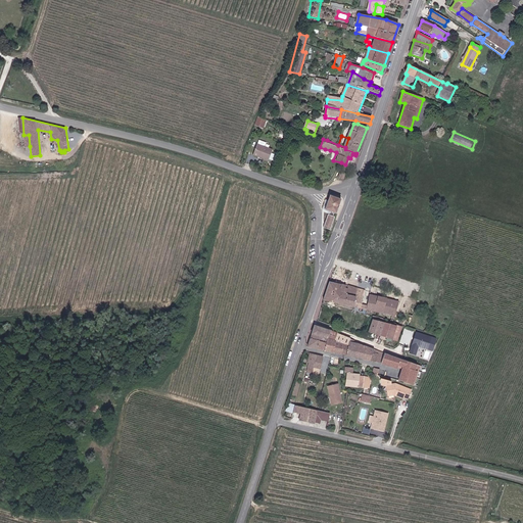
[(257,144),(254,154),(269,160),(273,149),(257,144)]
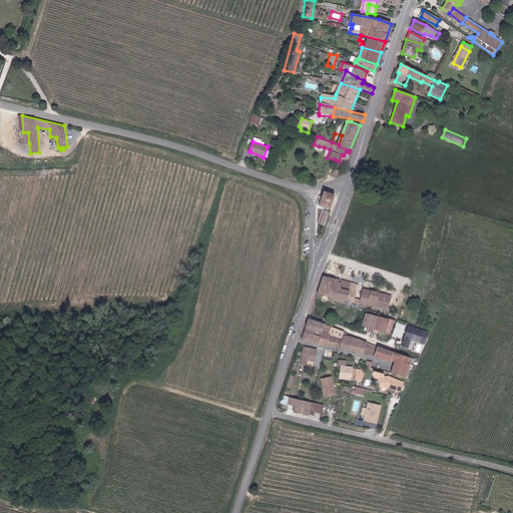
[(322,191),(318,205),(329,209),(333,195),(322,191)]
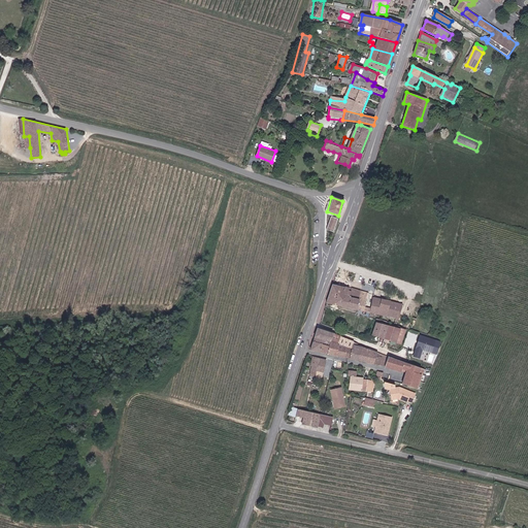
[(333,232),(337,220),(330,218),(326,230),(333,232)]
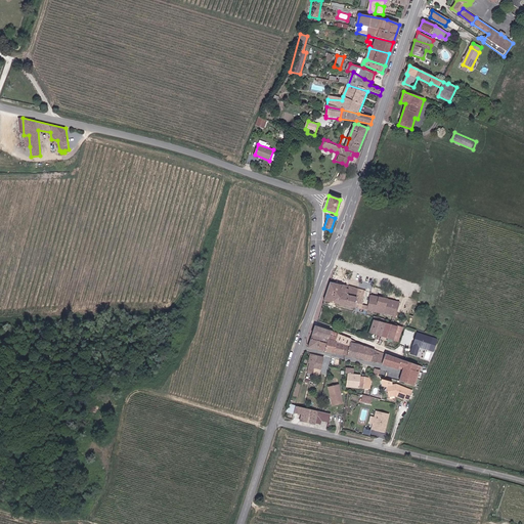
[(347,288),(331,282),(324,301),(392,315),(391,319),(395,320),(400,302),(370,296),(368,306),(363,305),(366,291),(350,287),(349,290),(347,290),(347,288)]
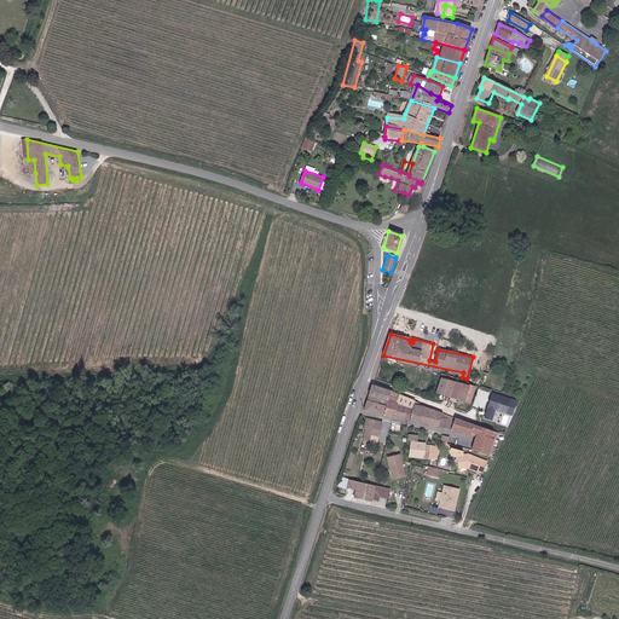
[(443,401),(444,397),(449,381),(441,379),(435,399),(443,401)]
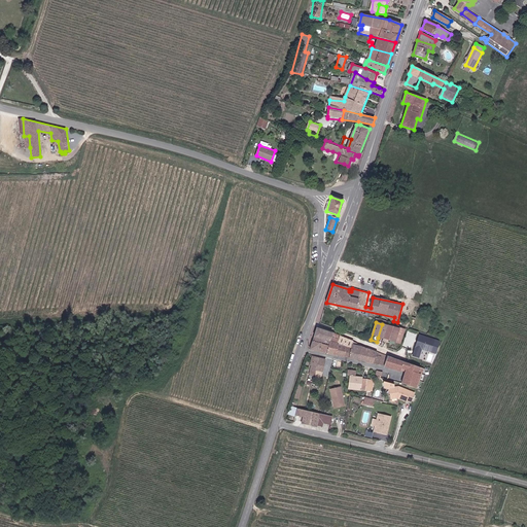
[(382,324),(378,338),(396,342),(401,327),(389,324),(386,323),(385,325),(382,324)]
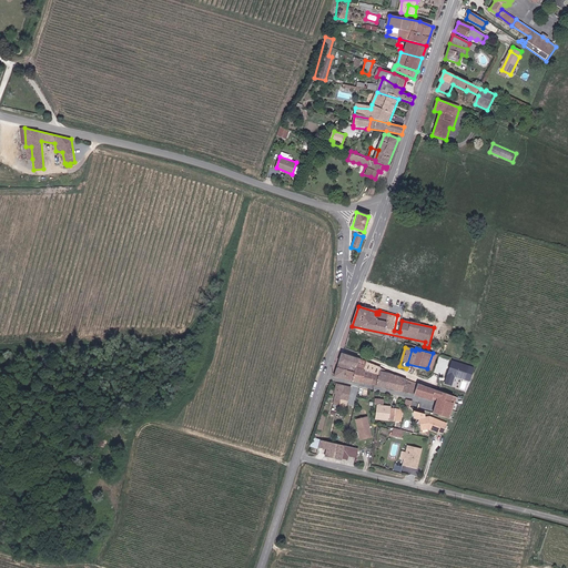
[(345,354),(342,353),(338,364),(348,366),(356,368),(353,381),(364,383),(366,372),(373,373),(373,375),(378,376),(379,369),(345,354)]
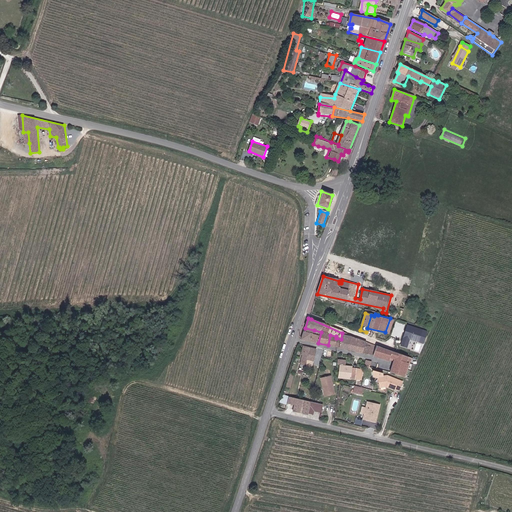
[(390,334),(395,319),(390,318),(385,332),(390,334)]
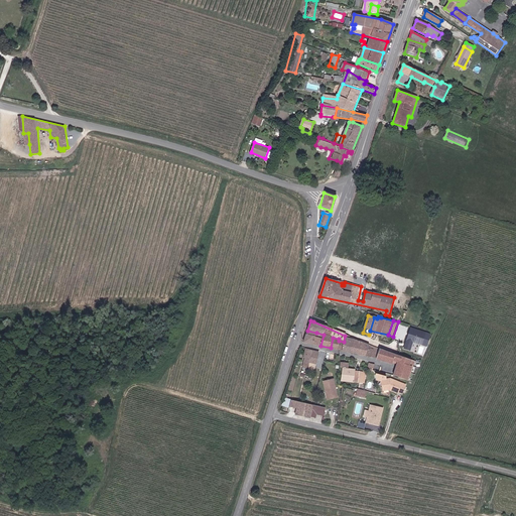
[(431,334),(410,327),(406,340),(407,341),(403,349),(411,351),(413,342),(427,347),(431,334)]
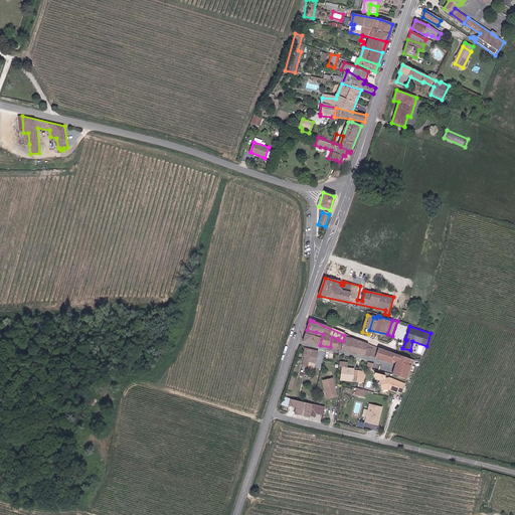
[(316,332),(307,330),(303,342),(314,344),(316,332)]
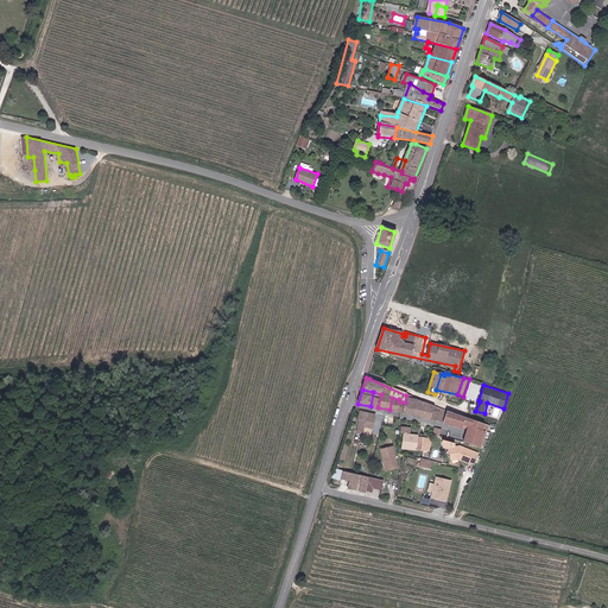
[(373,392),(371,406),(378,407),(381,394),(373,392)]
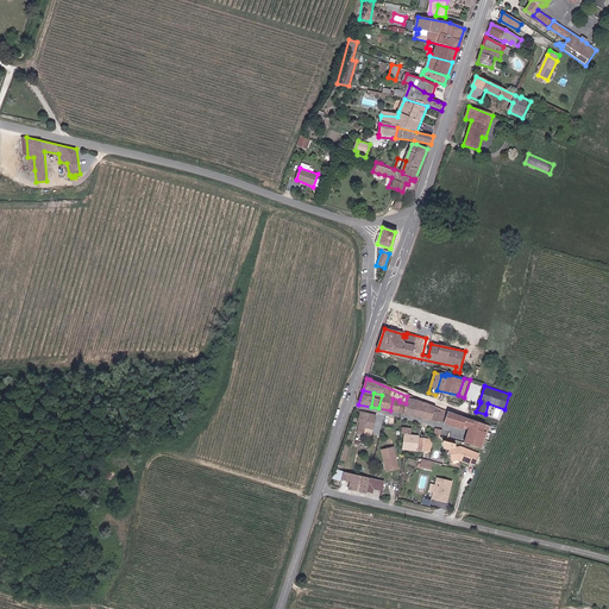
[(412,399),(407,396),(406,403),(403,414),(413,416),(416,401),(412,401),(412,399)]
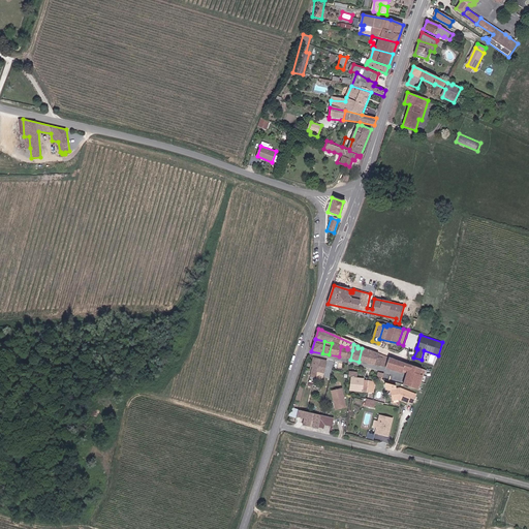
[(347,347),(341,346),(339,356),(344,359),(347,349),(347,347)]
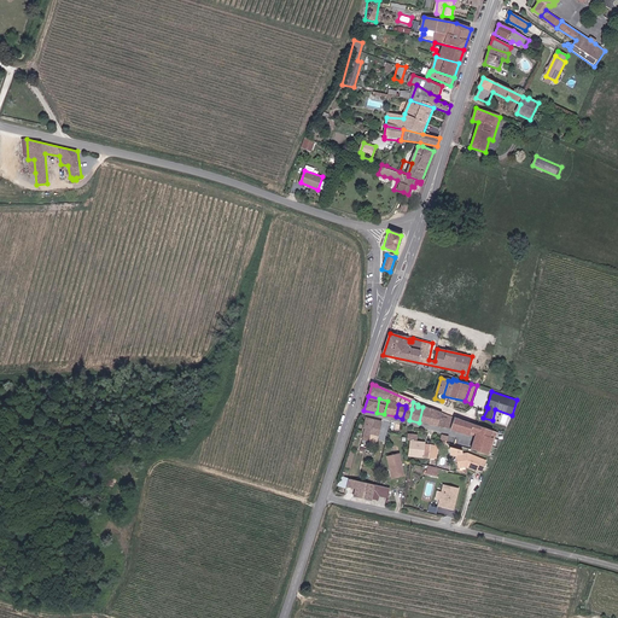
[(423,407),(419,423),(430,425),(432,410),(423,407)]
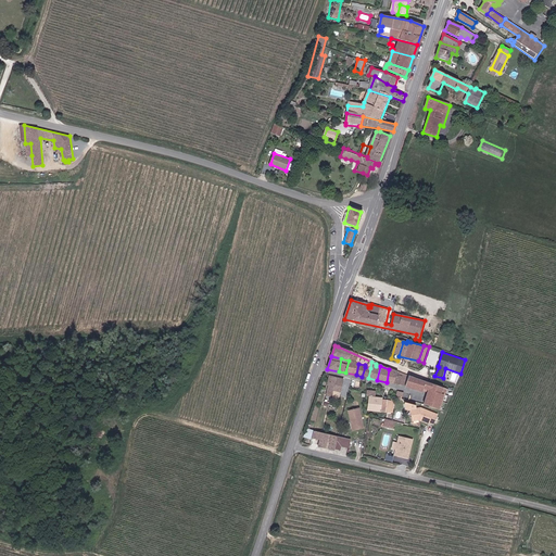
[(389,369),(387,382),(393,383),(395,371),(389,369)]
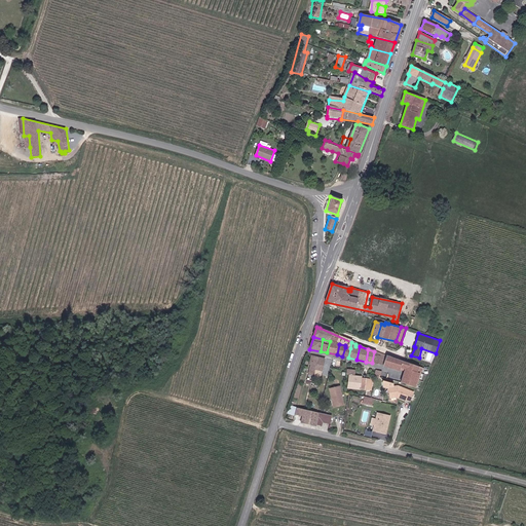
[(374,351),(372,363),(382,365),(383,360),(390,362),(391,358),(374,351)]
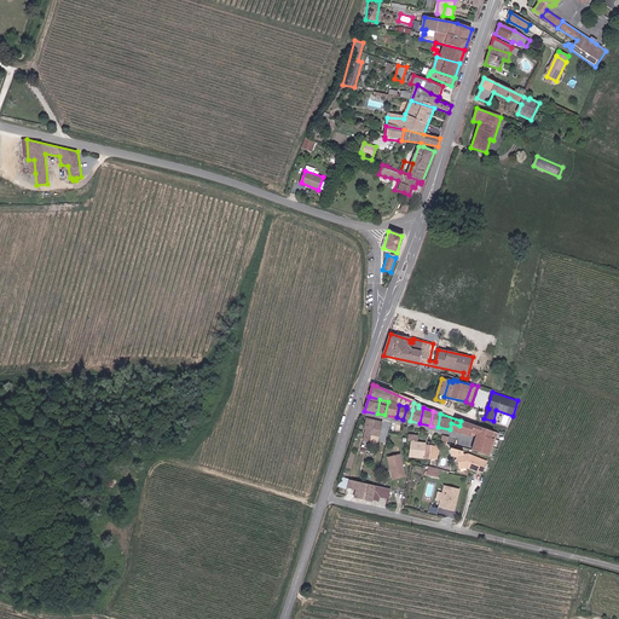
[(371,435),(372,434),(375,421),(370,420),(368,427),(366,427),(365,434),(371,435)]
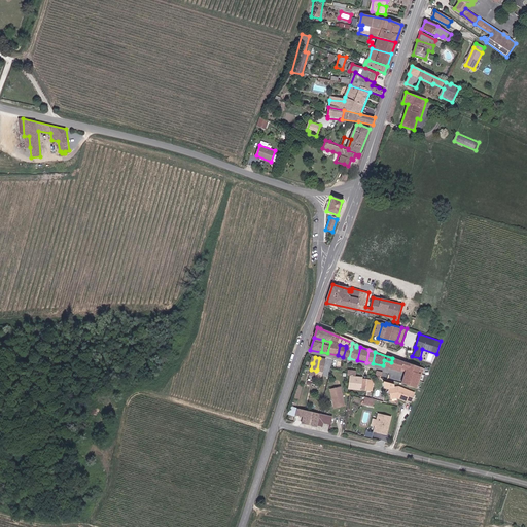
[(406,369),(419,373),(421,366),(392,357),(392,358),(391,362),(389,367),(405,373),(406,369)]
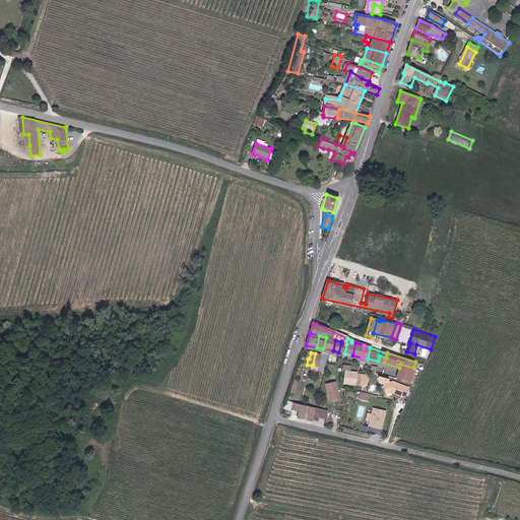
[(313,365),(319,366),(322,354),(315,353),(313,365)]
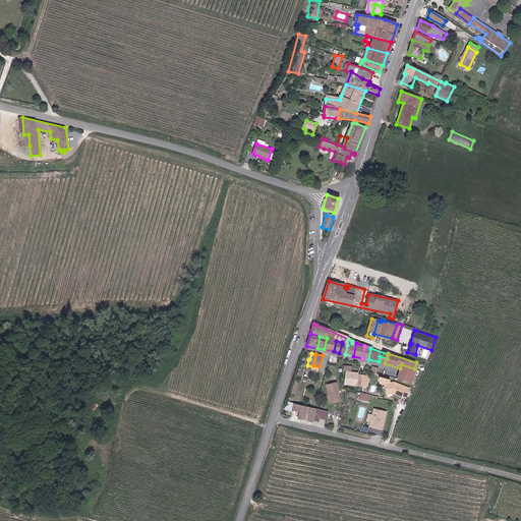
[(400,368),(397,379),(412,383),(417,369),(414,368),(401,364),(400,368)]
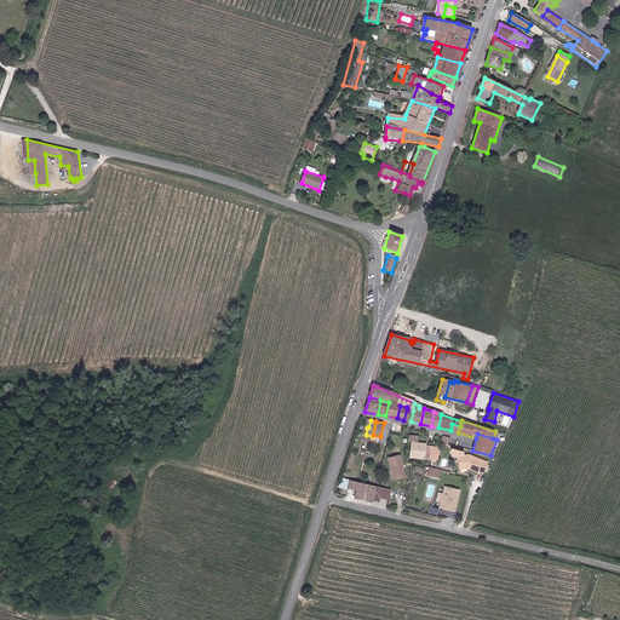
[(428,443),(412,442),(409,458),(426,459),(428,443)]
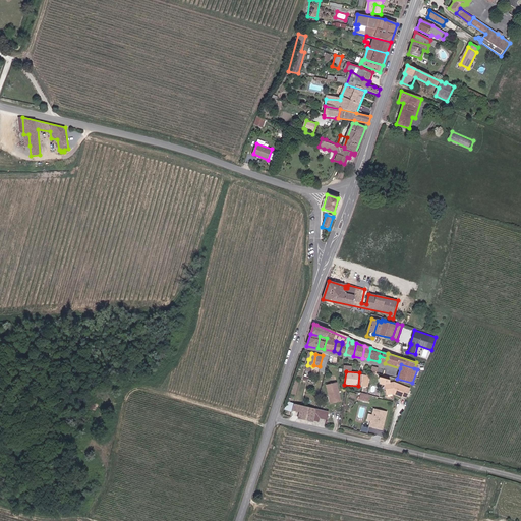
[(369,375),(363,374),(362,378),(360,386),(366,387),(369,375)]
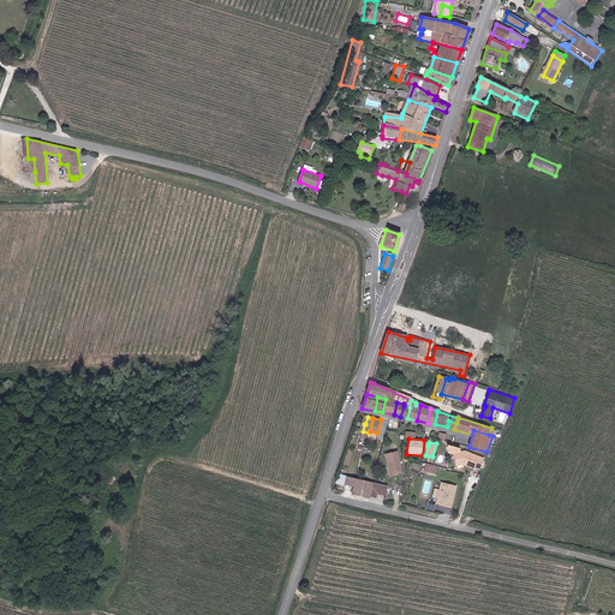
[(457,454),(461,453),(461,448),(448,445),(448,451),(449,453),(454,454),(457,454)]
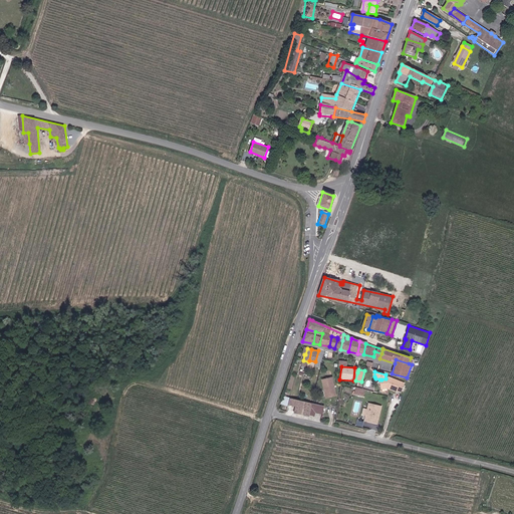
[(333,376),(321,379),(326,399),(337,396),(333,376)]
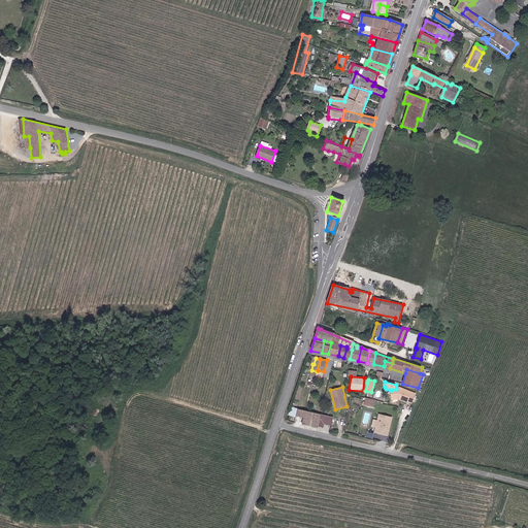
[(416,395),(392,390),(390,390),(392,400),(399,398),(400,399),(409,401),(409,400),(414,401),(416,395)]
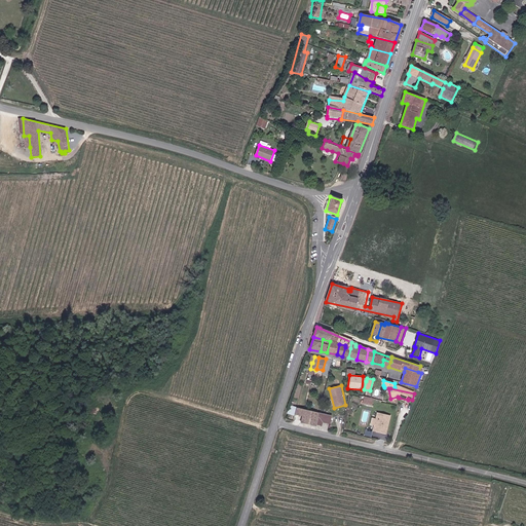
[(374,399),(364,397),(363,405),(372,407),(374,399)]
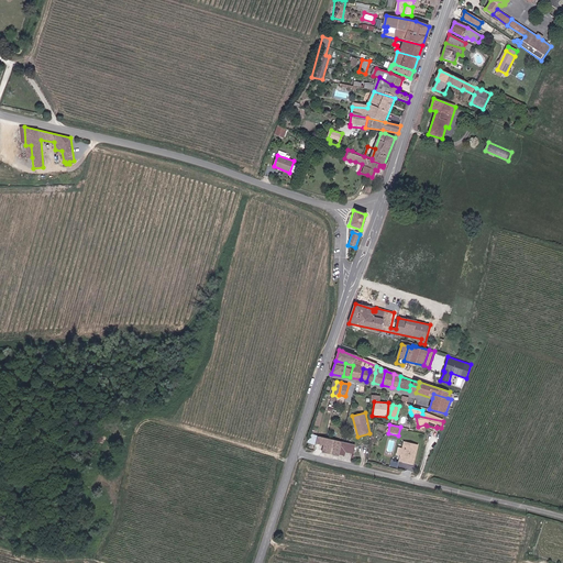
[(316,443),(318,435),(309,433),(307,442),(316,445),(316,443)]
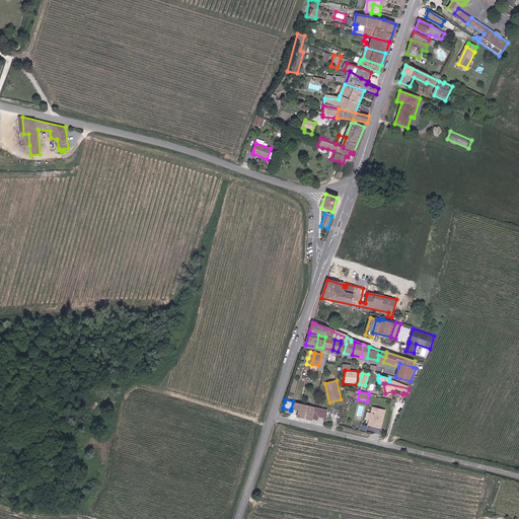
[(298,411),(300,403),(293,401),(291,409),(298,411)]
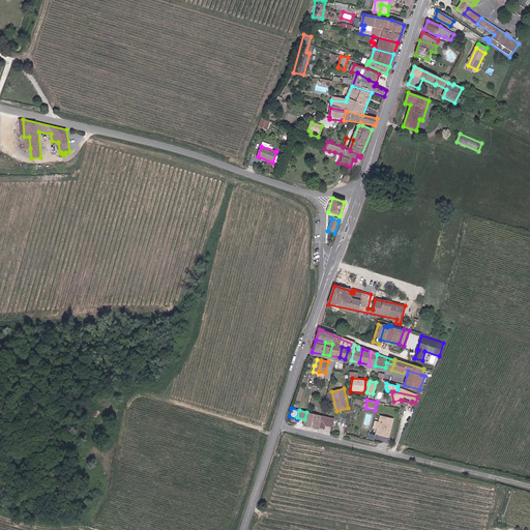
[(311,429),(314,414),(306,412),(304,419),(302,427),(311,429)]
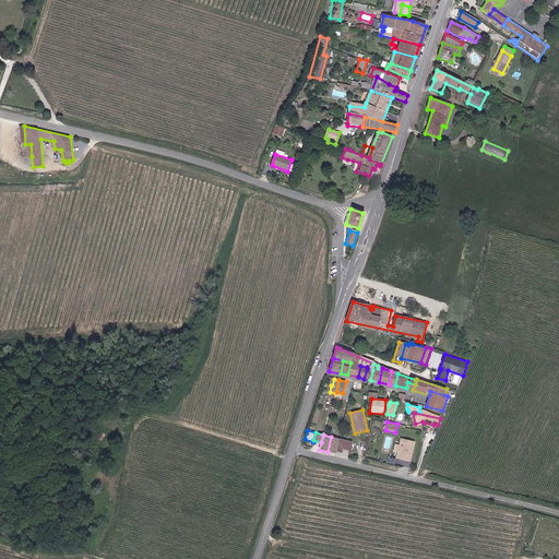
[(336,451),(339,439),(331,437),(328,452),(336,454),(336,451)]
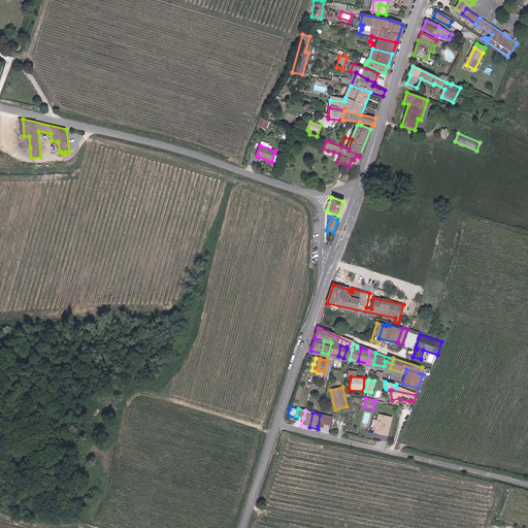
[(377,431),(377,434),(387,435),(391,417),(377,415),(375,430),(377,431)]
